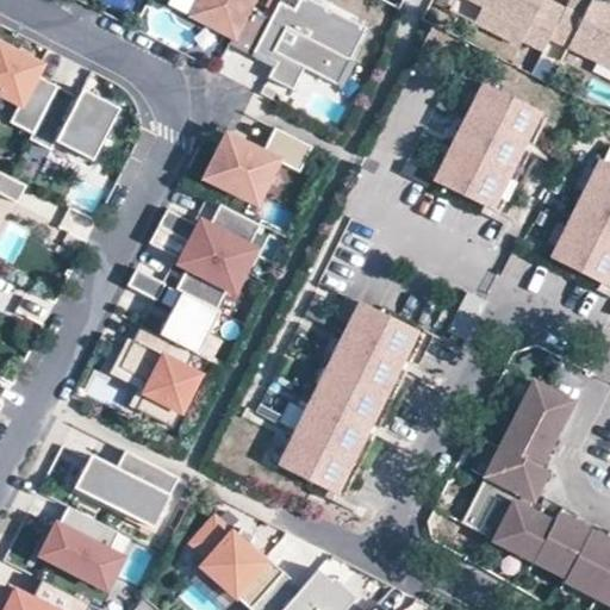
[(170,0),(170,2),(194,14),(201,0),(170,0)]
